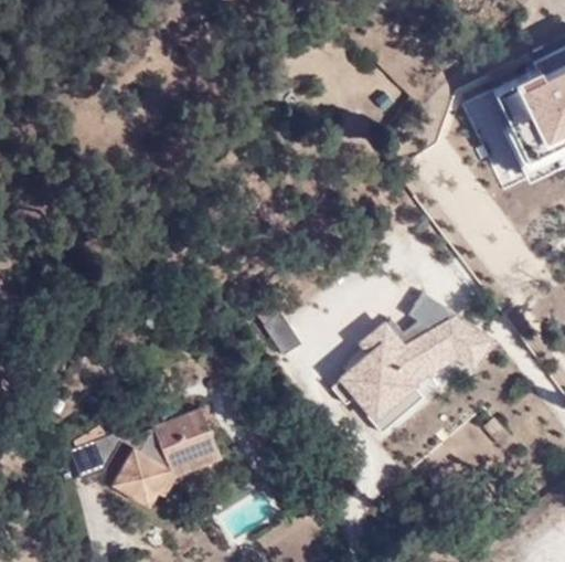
[(564,49),(533,65),(536,71),(493,93),(511,128),(503,131),(528,180),(564,161),(564,49)]
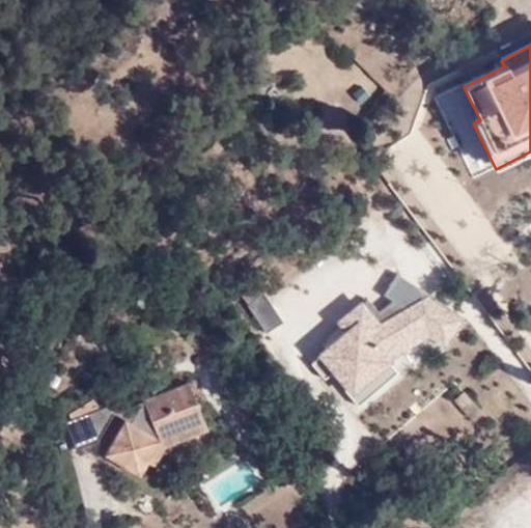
[(140,476),(146,462),(160,441),(204,424),(190,385),(145,400),(132,424),(126,421),(105,455),(140,476)]
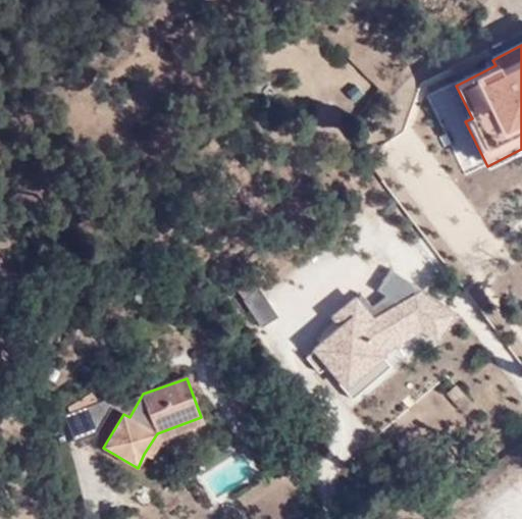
[(473,406),(456,386),(446,395),(464,414),(473,406)]
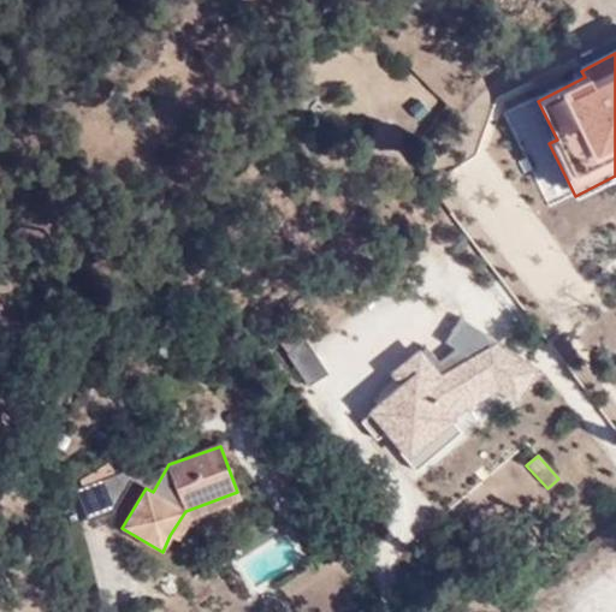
[(116,512),(136,480),(132,470),(78,492),(92,522),(116,512)]
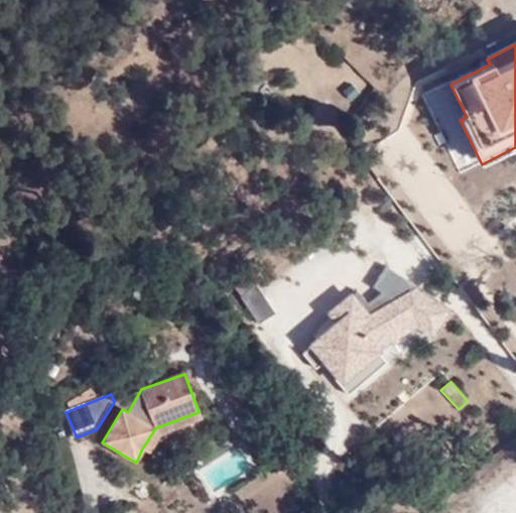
[(155,428),(142,449),(151,454),(161,435),(202,420),(199,412),(155,428)]
